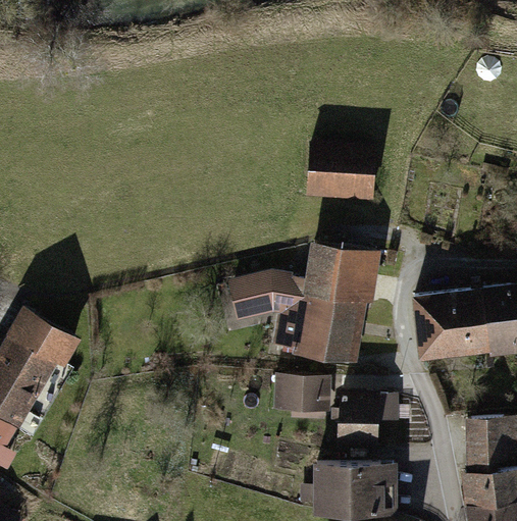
[(315,148),(312,197),(372,201),(375,152),(315,148)]
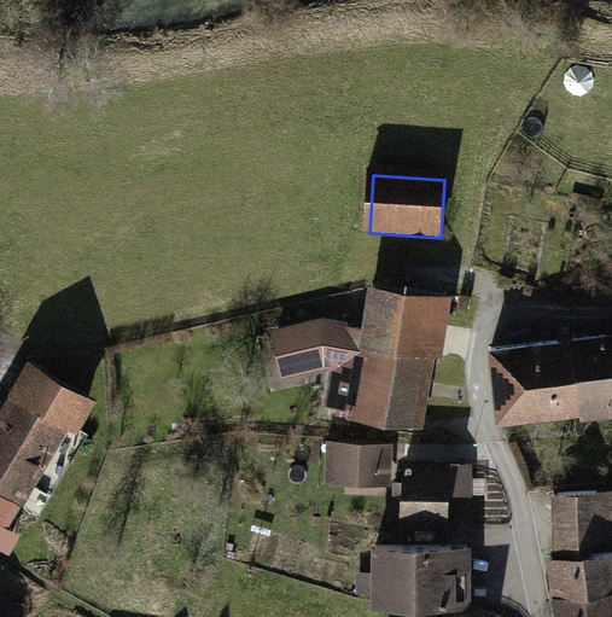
[(446,365),(455,301),(374,287),(367,335),(363,353),(435,364),(446,365)]
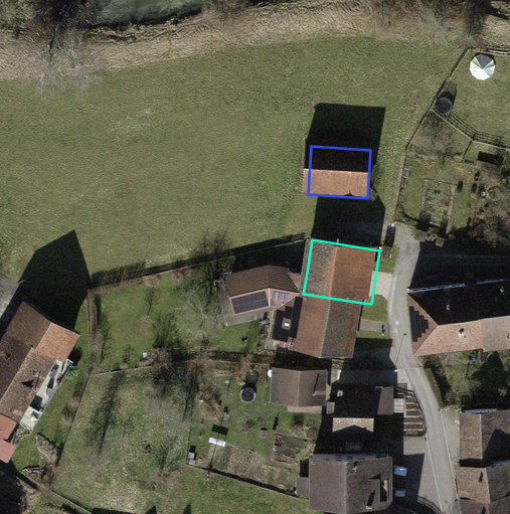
[(306,279),(267,269),(223,279),(233,314),(267,306),(275,309),(271,339),(296,343),(303,294),(306,279)]
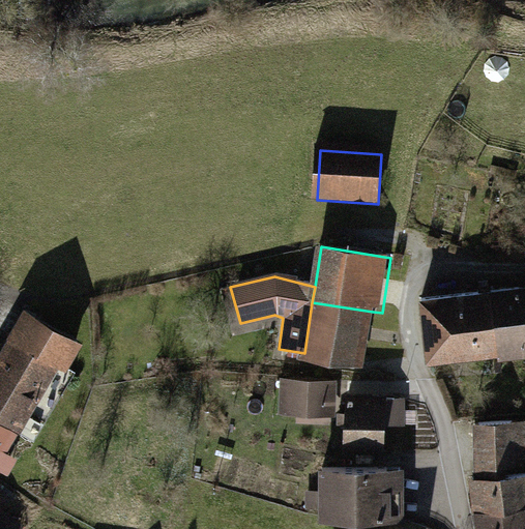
[(524,290),(418,301),(426,365),(524,354),(524,290)]
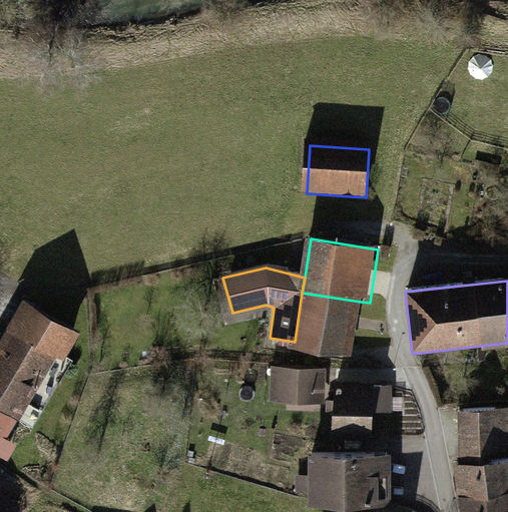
[(293,349),(352,358),(361,302),(302,293),(295,342),(293,349)]
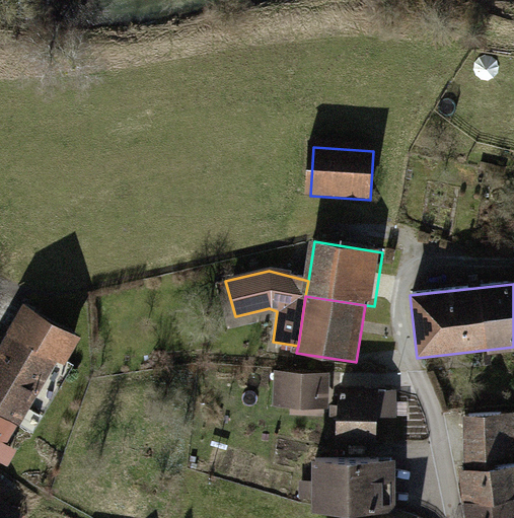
[(28,307),(10,337),(57,364),(67,370),(84,341),(28,307)]
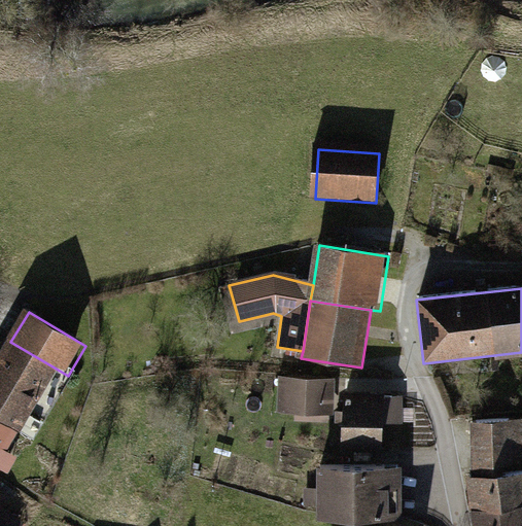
[(58,370),(10,342),(0,359),(0,405),(27,421),(58,370)]
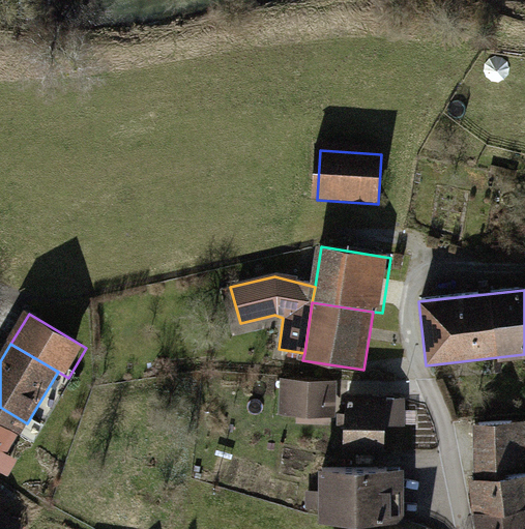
[(334,386),(280,384),(279,418),(336,418),(334,386)]
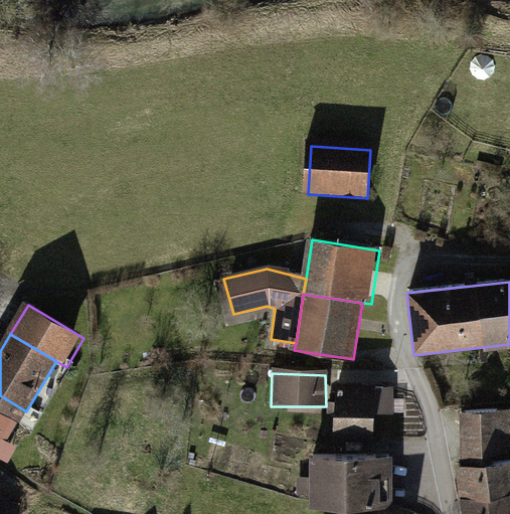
[(377,389),(342,387),(340,443),(375,444),(377,389)]
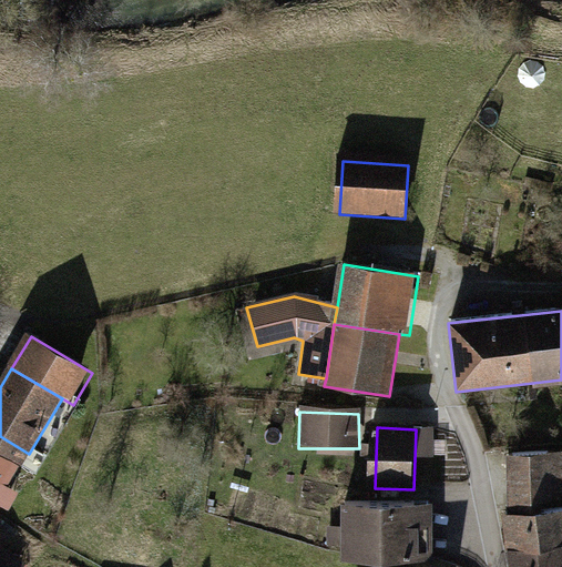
[(0,503),(29,454),(0,436),(0,503)]
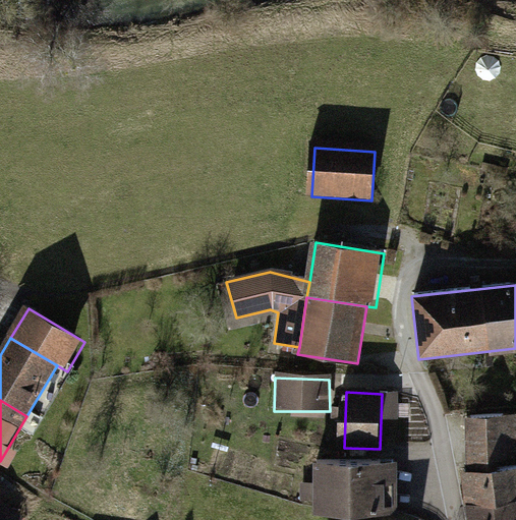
[(515,414),(465,417),(467,471),(515,468),(515,414)]
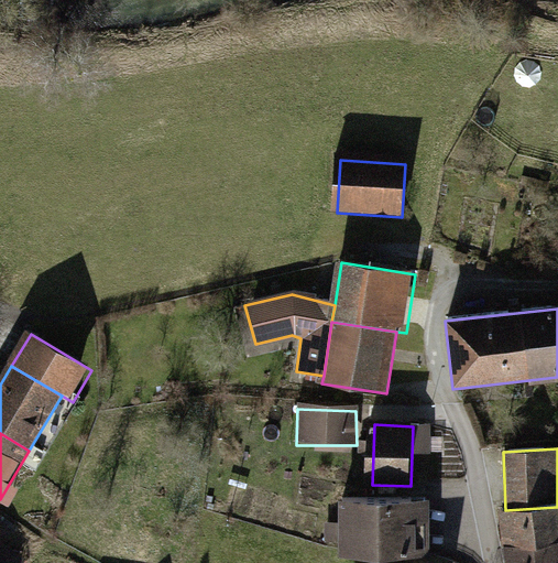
[(426,501),(341,504),(343,561),(428,559),(426,501)]
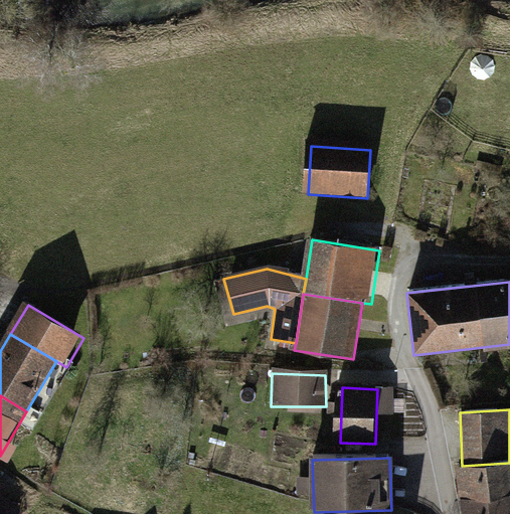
[(509,513),(509,463),(462,466),(464,513),(509,513)]
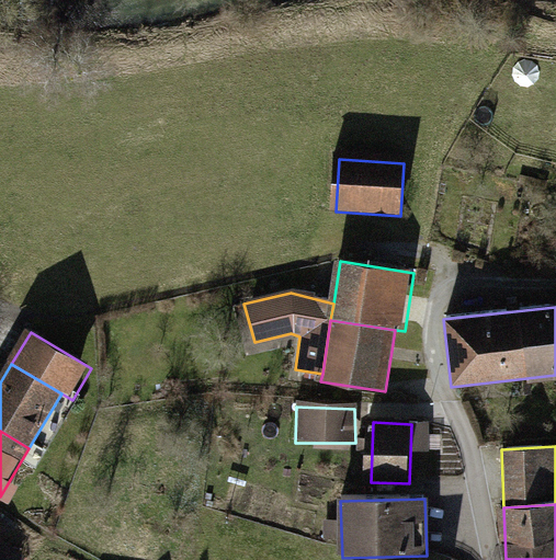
All buildings are outlined.
